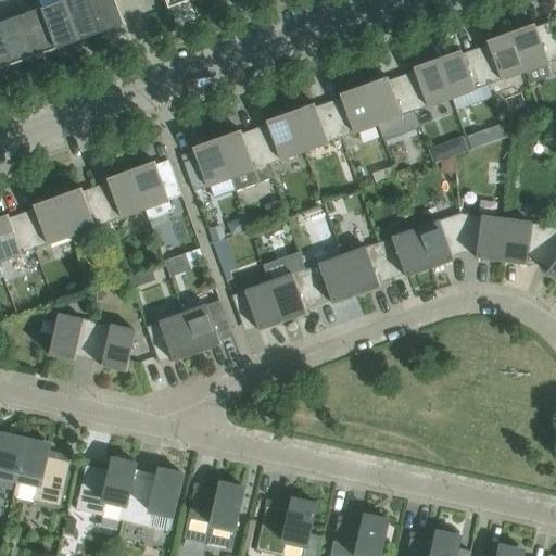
[(62,0),(41,8),(57,49),(78,40),(63,0),(62,0)]
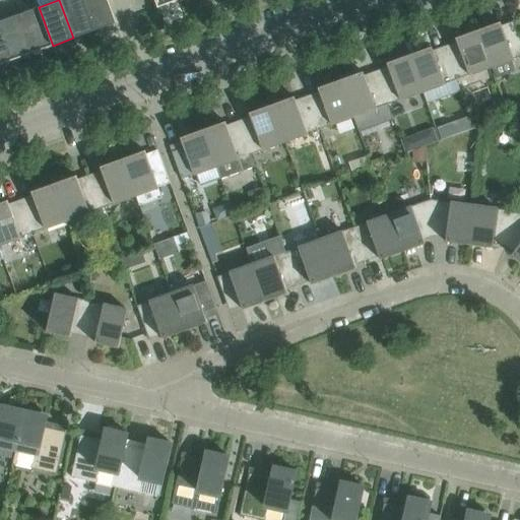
[(59,0),(73,38),(93,30),(82,0),(59,0)]
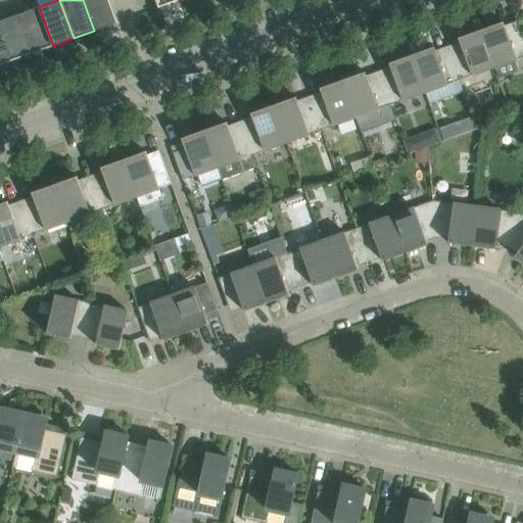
[(83,0),(94,31),(115,22),(107,0),(83,0)]
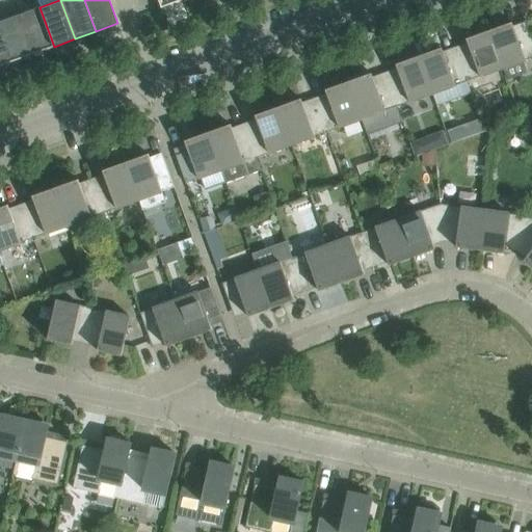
[(19,15),(32,54),(54,47),(40,7),(19,15)]
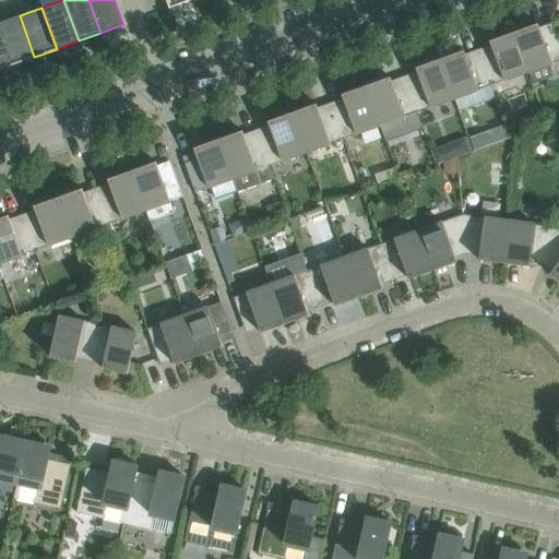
[(0,22),(0,32),(12,66),(34,57),(20,15),(0,22)]
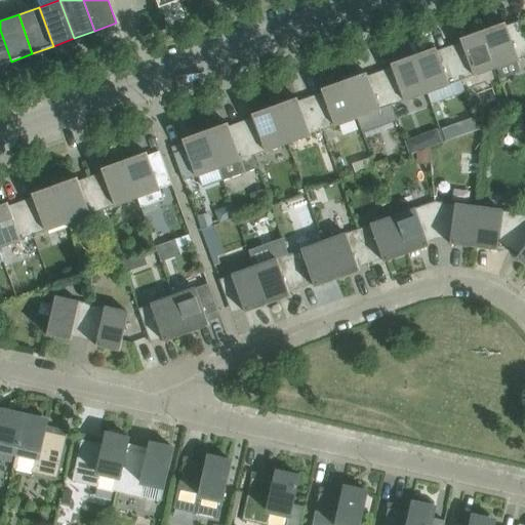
[(524,56),(524,40),(520,28),(509,32),(505,22),(482,30),(495,68),(524,56)]
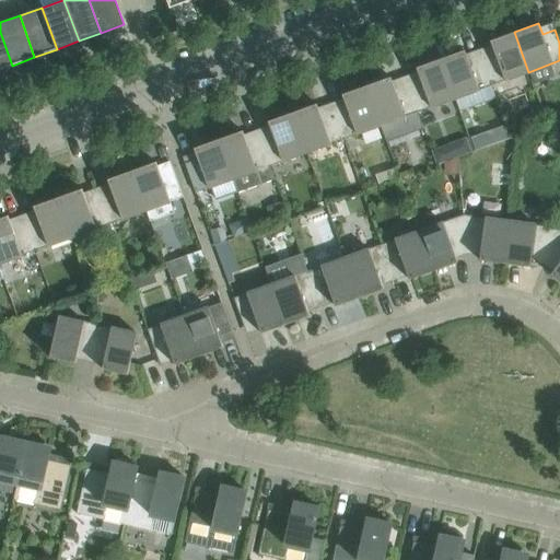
[(0,69),(12,66),(0,32),(0,69)]
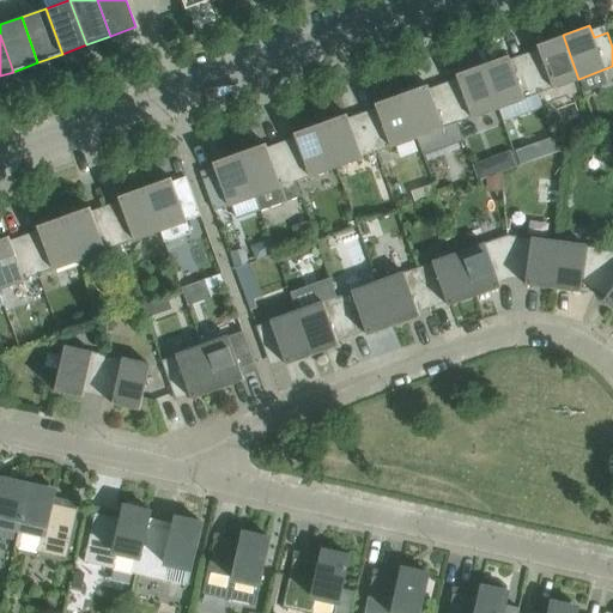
[(578,79),(563,35),(536,44),(541,56),(527,61),(538,93),(578,79)]
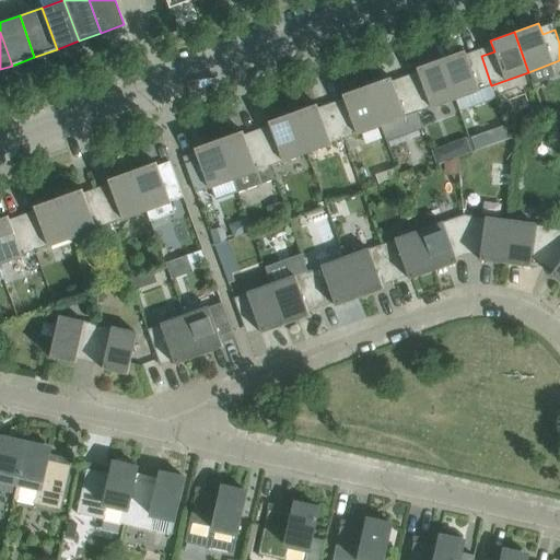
[(491,85),(481,56),(468,61),(464,50),(440,59),(455,98),(491,85)]
